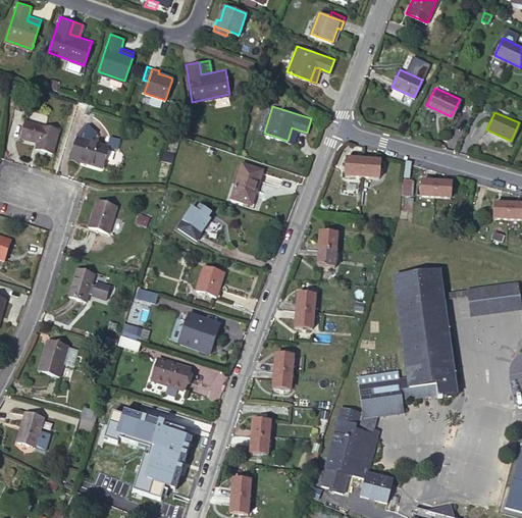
[(58,130),(25,120),(20,138),(37,143),(36,147),(53,152),(58,130)]
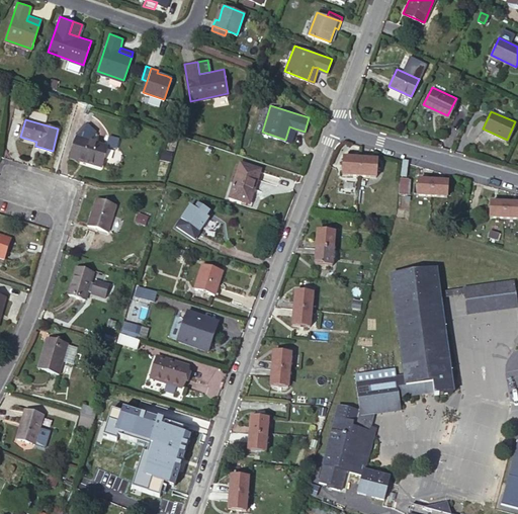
[(83,121),(79,137),(88,139),(91,130),(83,121)]
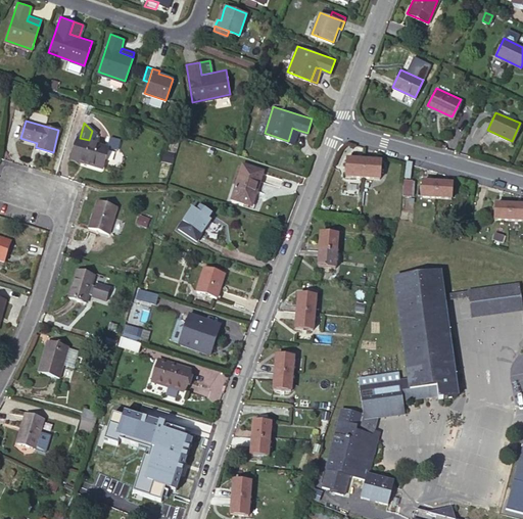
[(294,142),(297,130),(292,128),(288,141),(294,142)]
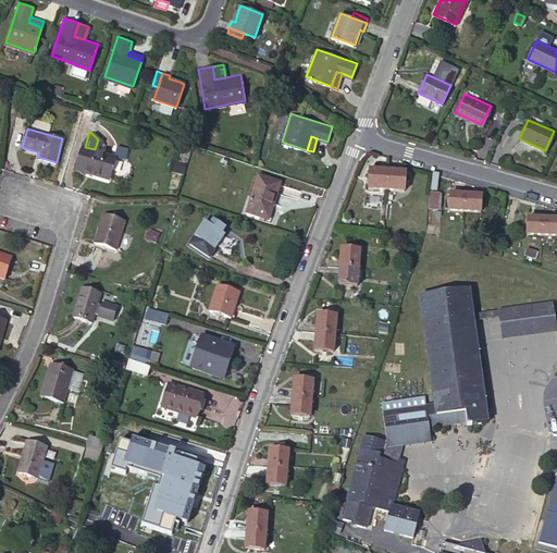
[(82,146),(76,166),(90,169),(89,172),(109,177),(115,156),(95,149),(85,147),(82,146)]
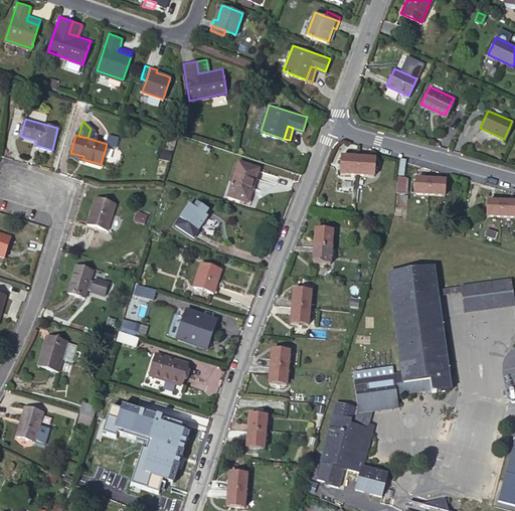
[(169,157),(160,154),(157,164),(166,167),(169,157)]
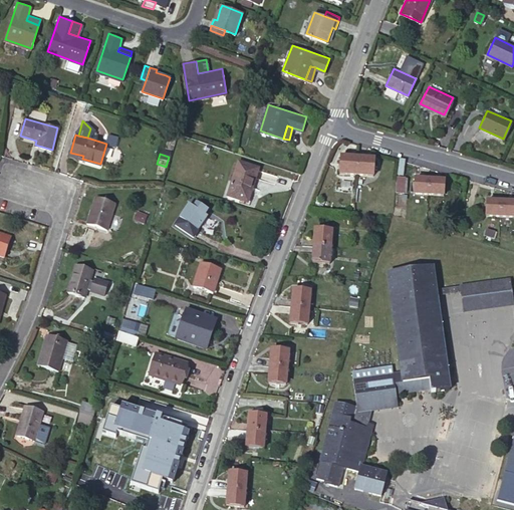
[(356,174),(357,156),(340,155),(339,173),(356,174)]
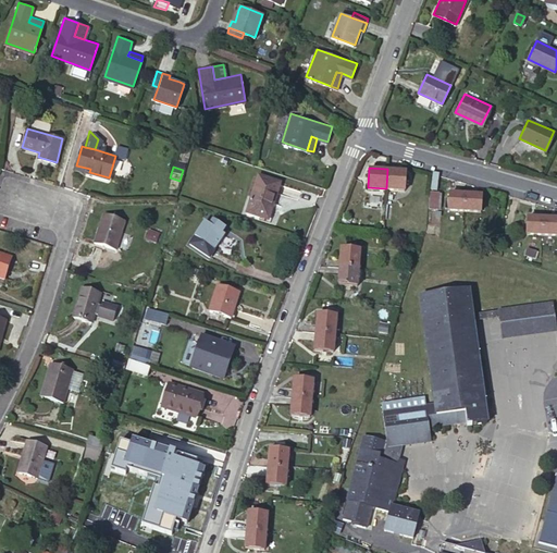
[(386,188),(405,189),(405,170),(387,169),(386,188)]
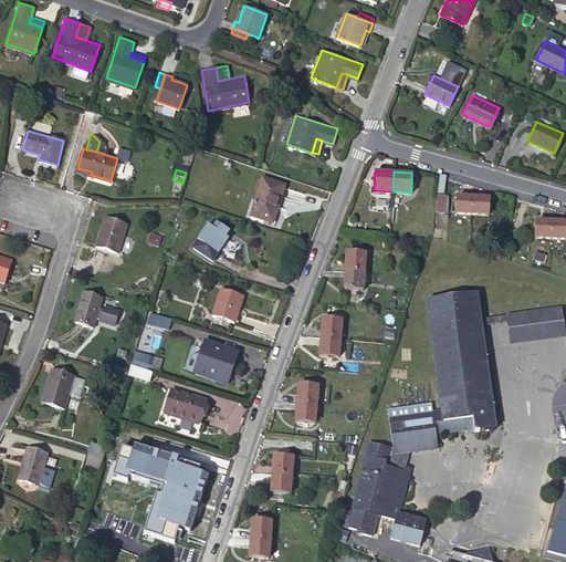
[(250,214),(264,219),(273,221),(285,184),(262,176),(250,214)]
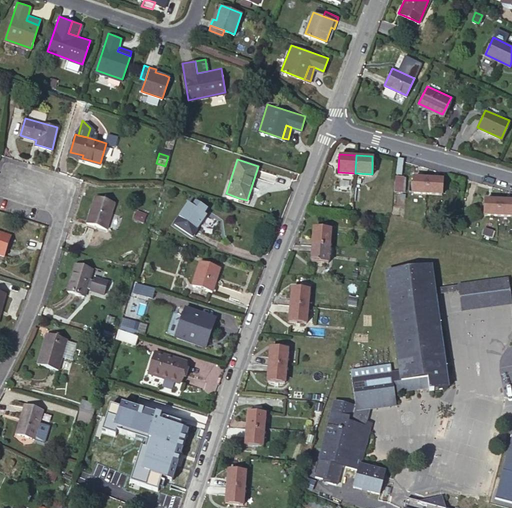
[(404,176),(396,176),(395,190),(403,190),(404,176)]
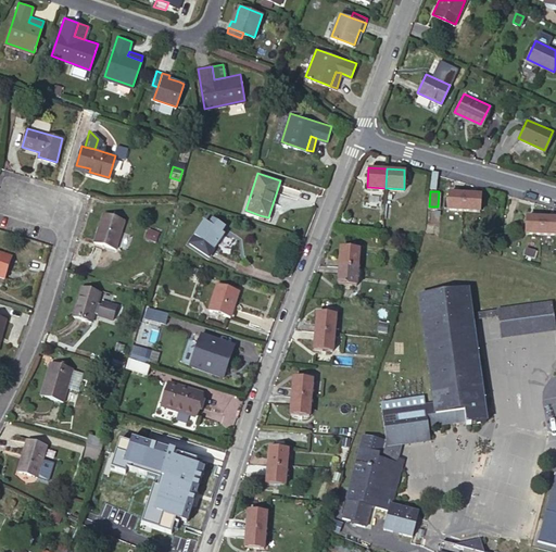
[(447,209),(463,210),(464,192),(449,191),(447,209)]
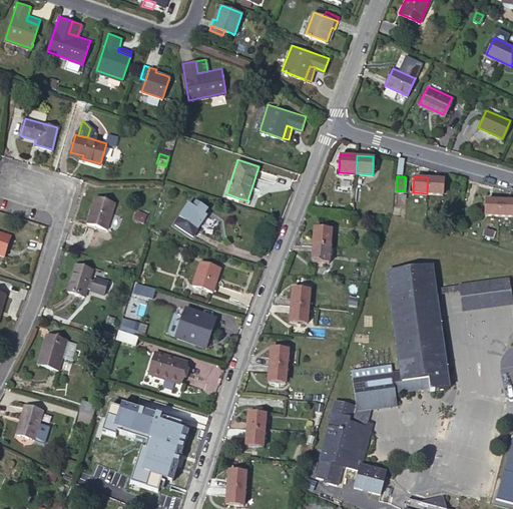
[(428,177),(427,193),(442,194),(443,178),(428,177)]
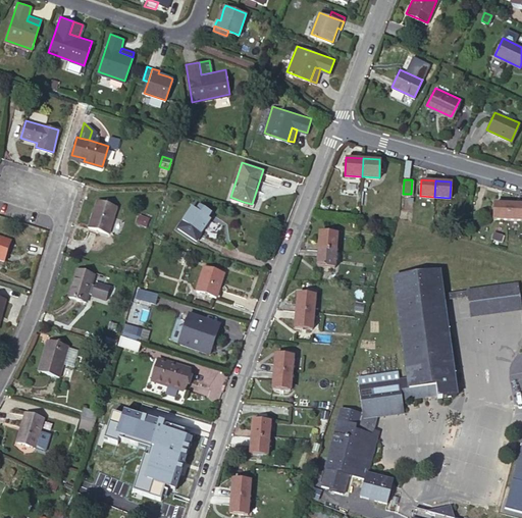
[(116,205),(97,199),(89,226),(108,232),(116,205)]
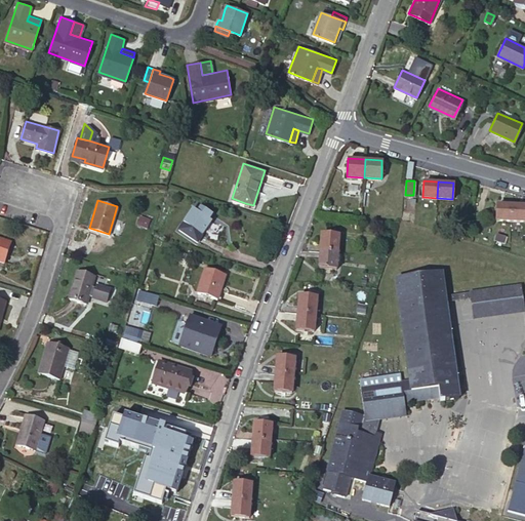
[(496,219),(510,219),(511,219),(512,204),(496,203),(496,219)]
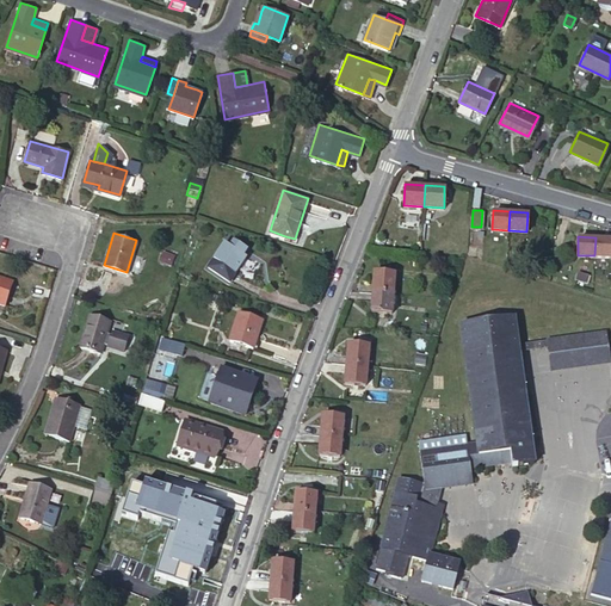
[(610,237),(596,237),(594,255),(610,255),(610,237)]
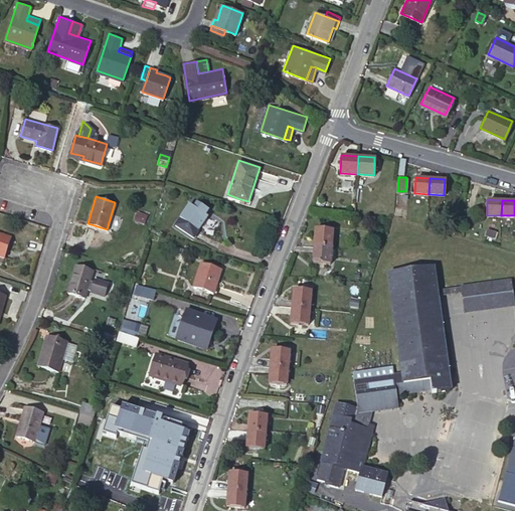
[(200,210),(195,207),(189,203),(176,223),(194,235),(207,215),(200,210)]
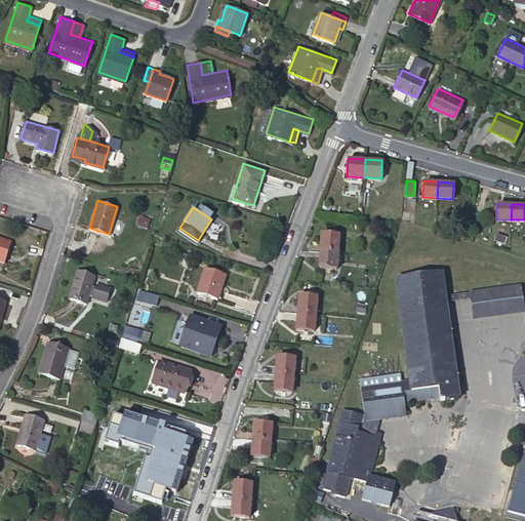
[(320,233),(320,249),(337,251),(339,234),(320,233)]
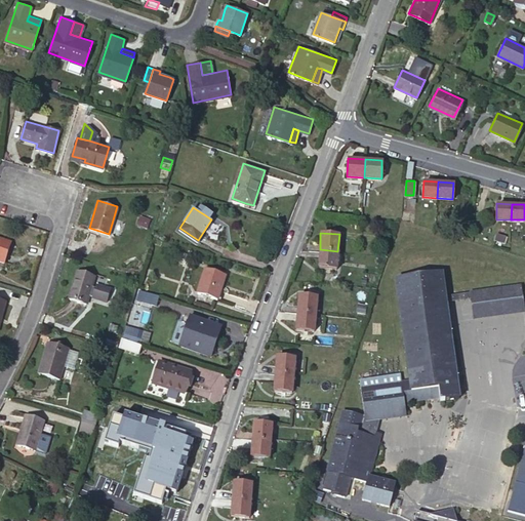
[(10,240),(0,236),(0,259),(3,261),(10,240)]
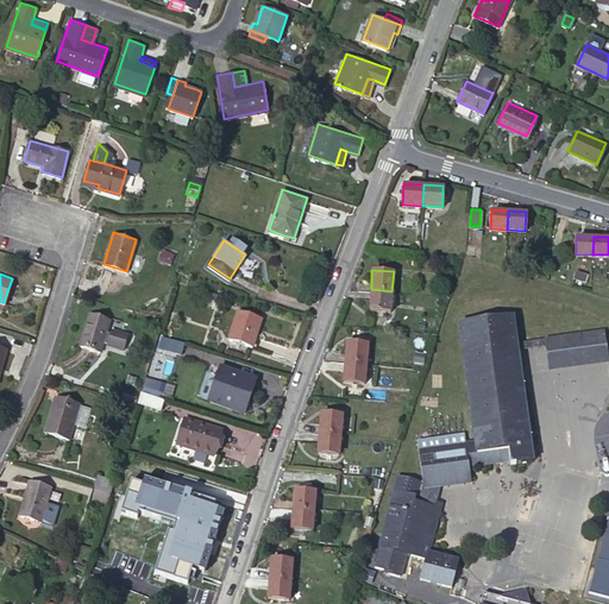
[(391,291),(371,289),(370,309),(390,312),(391,291)]
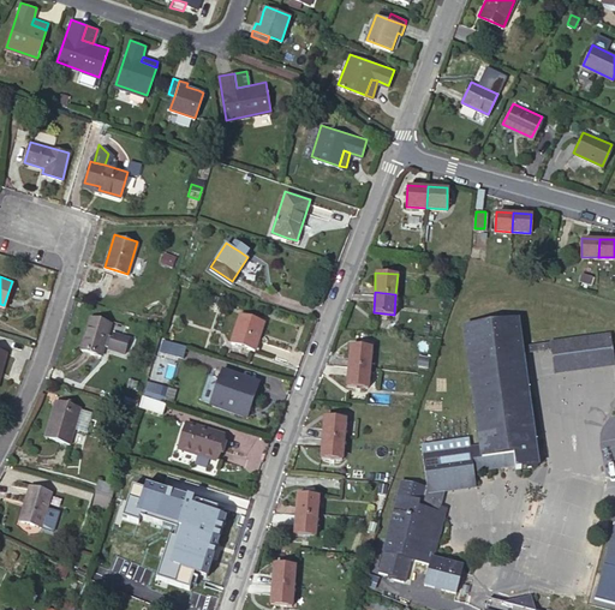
[(264,320),(240,311),(231,341),(255,348),(264,320)]
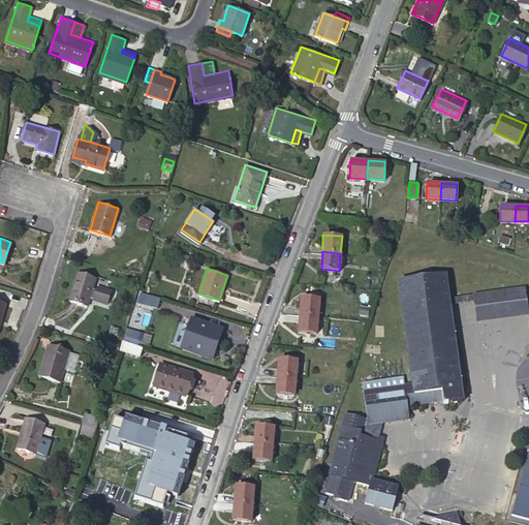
[(111,289),(96,285),(95,287),(92,286),(95,277),(78,272),(70,300),(87,304),(89,296),(107,301),(111,289)]
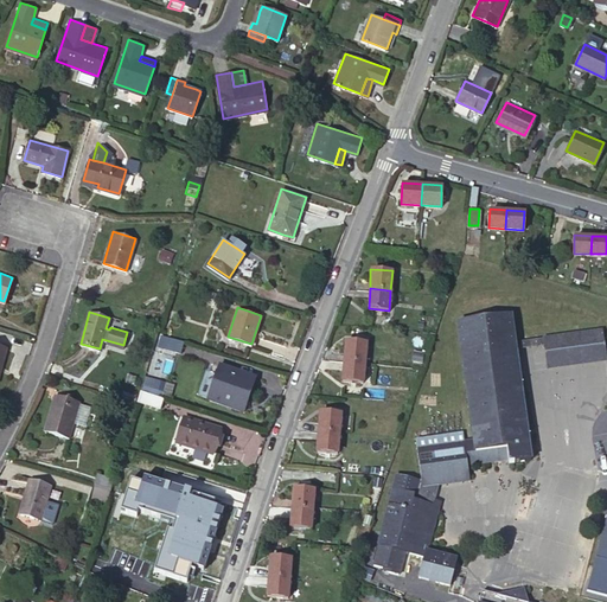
[(509,462),(530,459),(516,350),(515,341),(510,313),(457,320),(474,440),(477,450),(498,448),(506,447),(508,456),(509,462)]
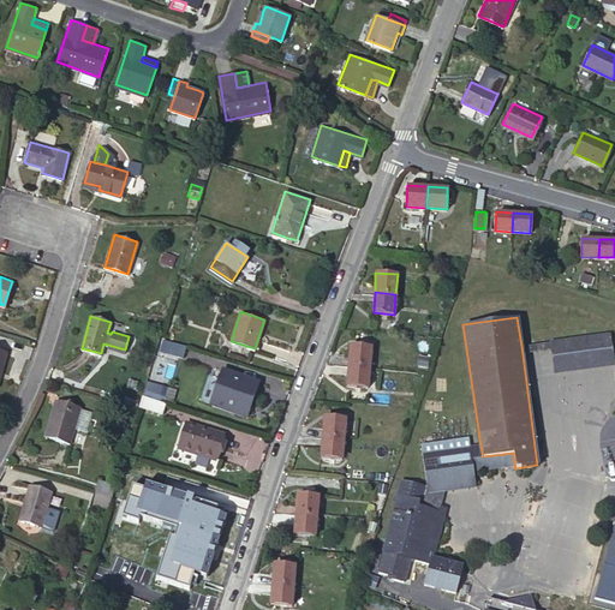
[(614,364),(611,333),(521,346),(523,354),(553,350),(555,374),(614,364)]
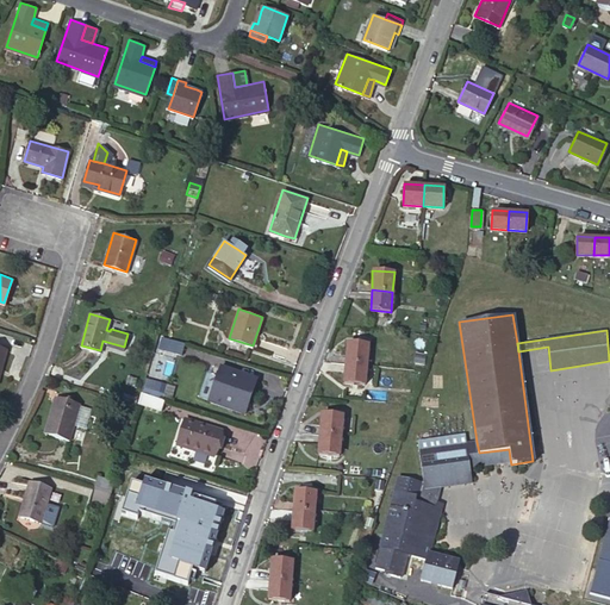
[(347,342),(346,361),(366,363),(367,343),(347,342)]
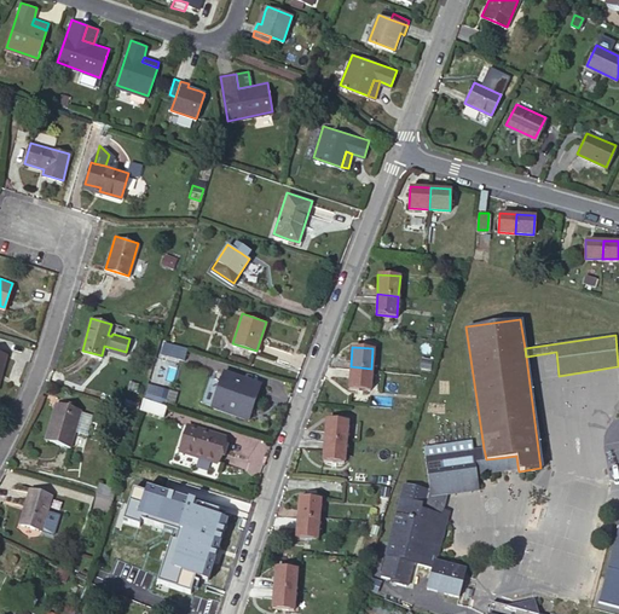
[(371,369),(351,366),(348,387),(369,388),(371,369)]
